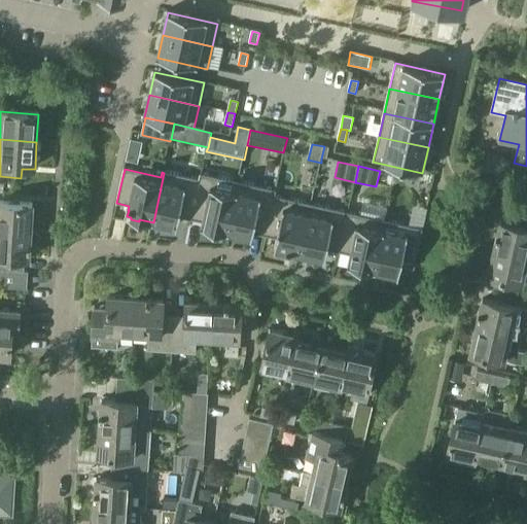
[(191,219),(202,175),(201,175),(199,180),(164,173),(153,222),(177,228),(179,217),(191,219)]
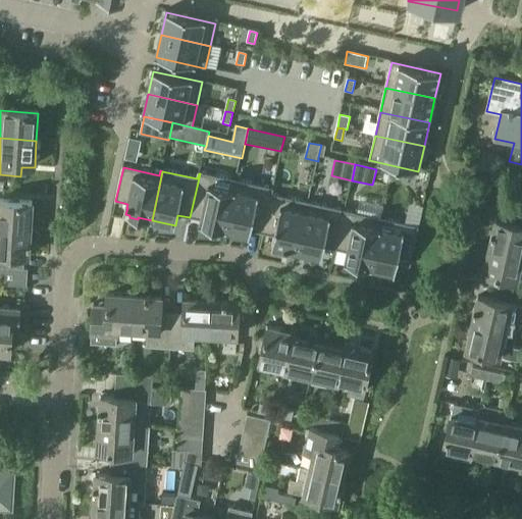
[(200,173),(190,217),(201,220),(200,225),(204,225),(204,228),(212,230),(212,227),(226,230),(237,182),(200,173)]
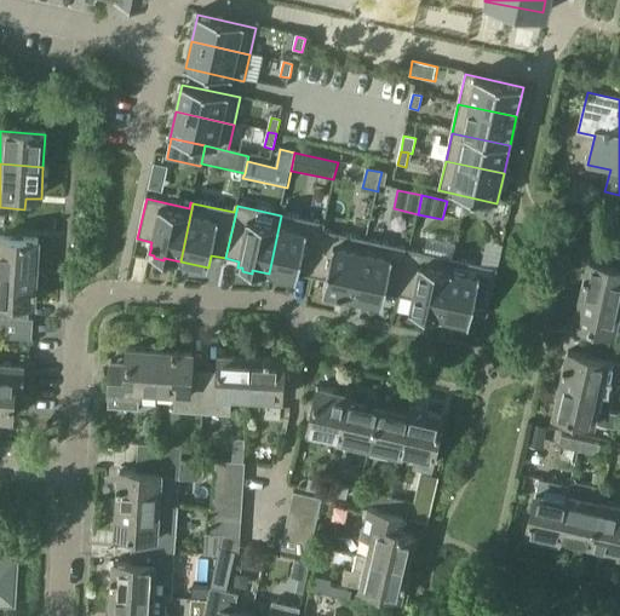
[(313,277),(323,225),(281,216),(269,274),(297,280),(298,275),(313,277)]
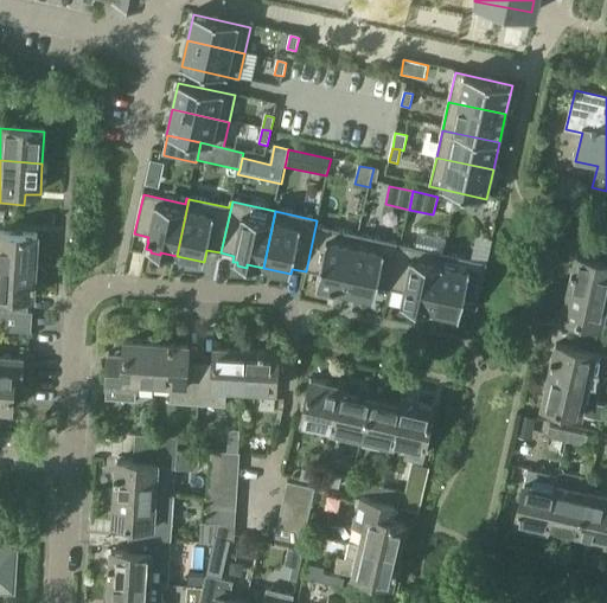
[(345,294),(358,236),(317,228),(318,220),(317,220),(306,271),(319,275),(317,287),(330,290),(334,292),(345,294)]
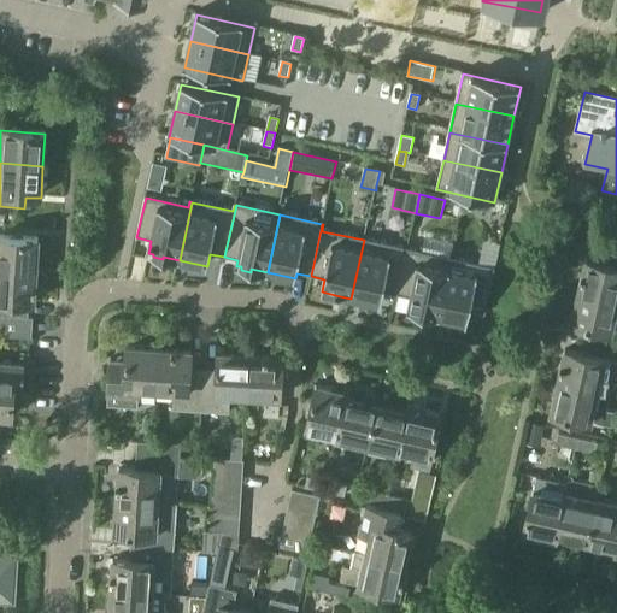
[(0,270),(36,273),(37,241),(0,239),(0,270)]
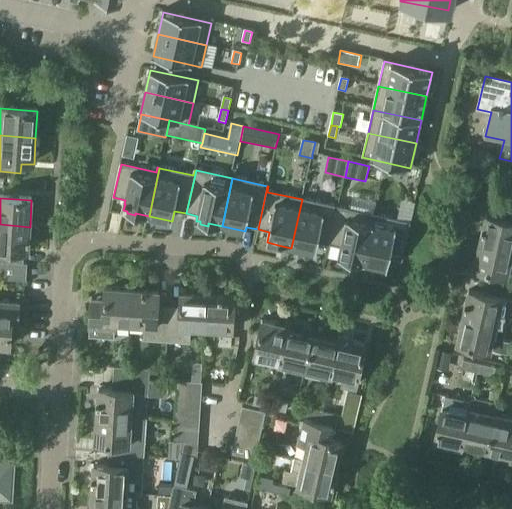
[(330,245),(338,207),(302,199),(291,248),(316,253),(318,243),(330,245)]
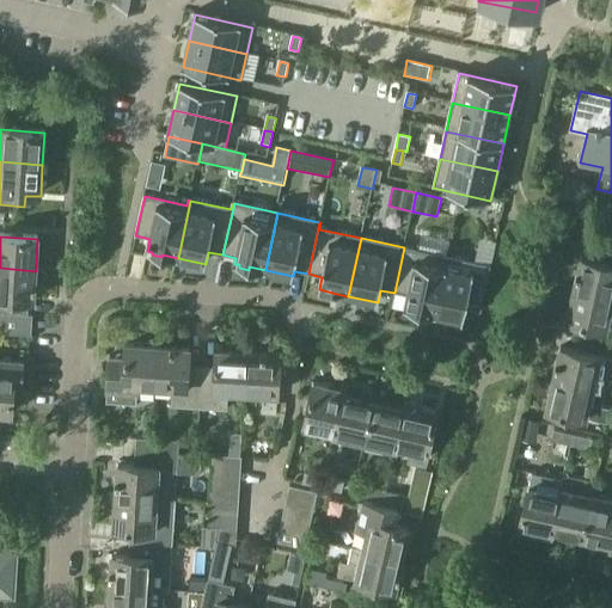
[(435,315),(448,258),(404,247),(395,293),(408,296),(405,308),(410,309),(409,312),(418,314),(420,312),(435,315)]
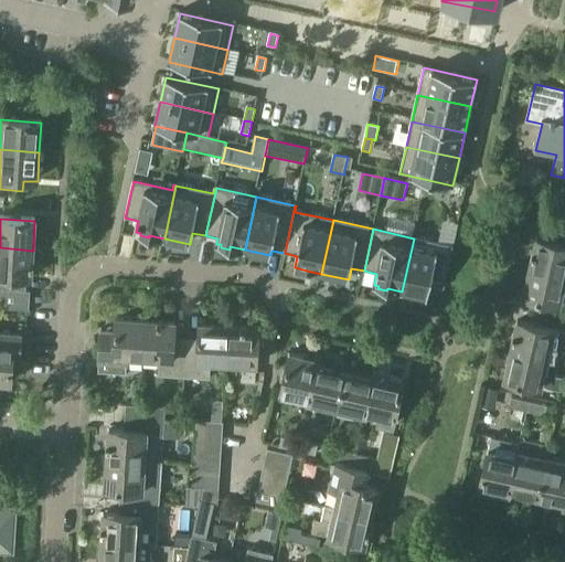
[(564,236),(564,237),(563,246),(536,240),(530,268),(564,276),(564,236)]
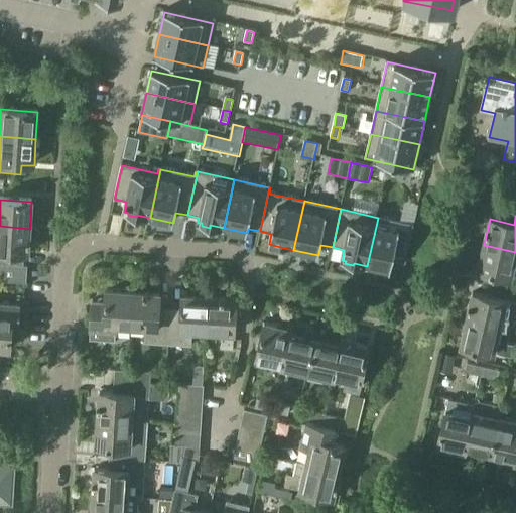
[(405,263),(413,226),(378,218),(367,266),(391,271),(393,261),(405,263)]
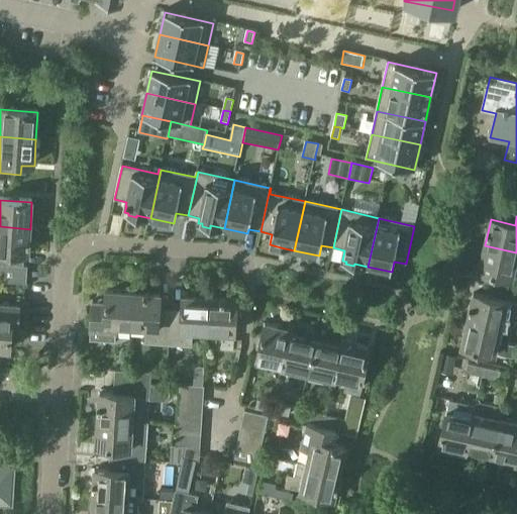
[(0,265),(6,266),(7,254),(28,255),(30,229),(0,226),(0,265)]
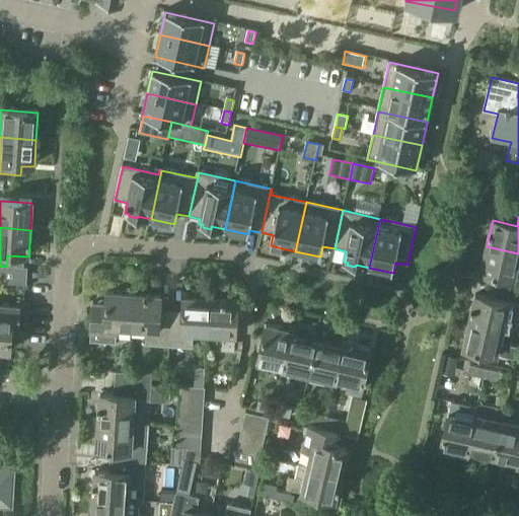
[(518,254),(518,253),(487,246),(480,273),(518,281),(518,269),(516,269),(518,254)]
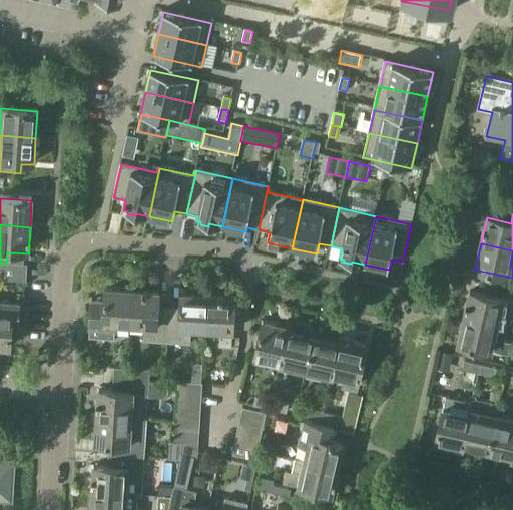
[(0,279),(14,280),(15,264),(6,264),(0,263),(0,279)]
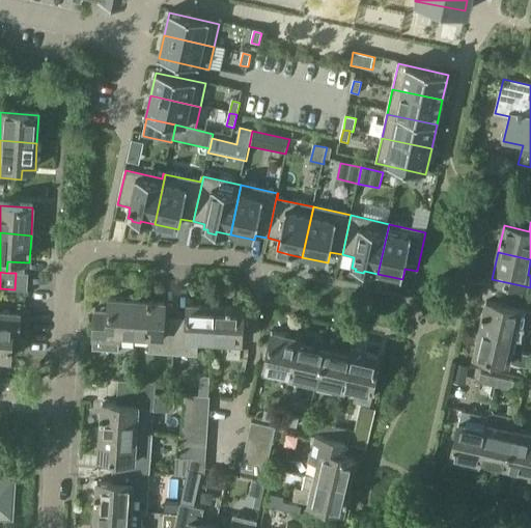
[(95,311),(92,351),(106,352),(118,353),(119,337),(135,338),(137,303),(109,301),(109,312),(95,311)]
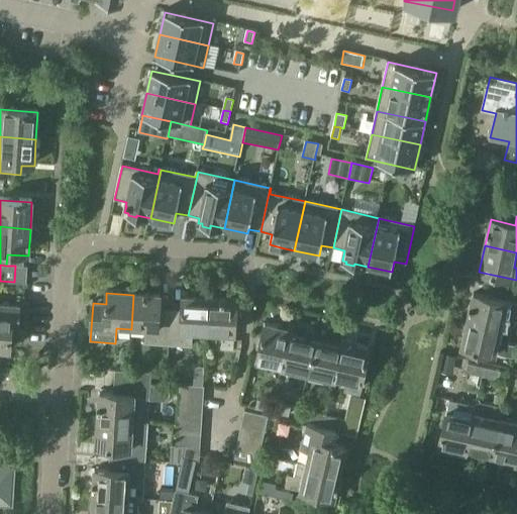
[(159,310),(160,297),(133,295),(131,329),(145,330),(144,345),(169,346),(171,318),(159,318),(159,310)]
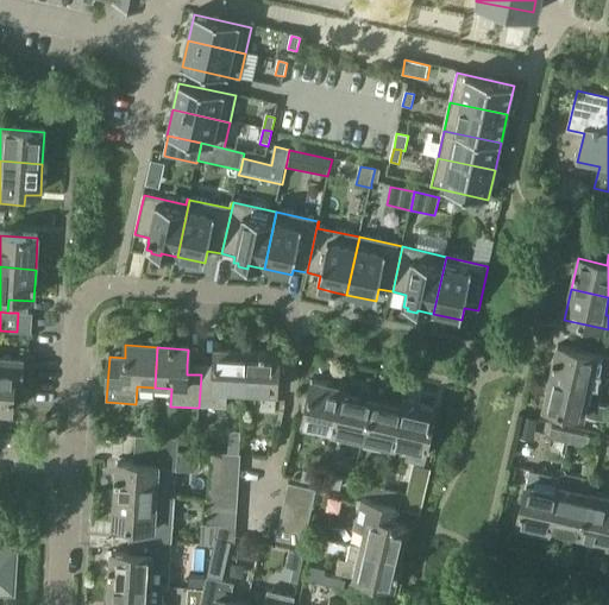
[(608,359),(558,347),(551,379),(589,388),(594,371),(608,373),(608,359)]
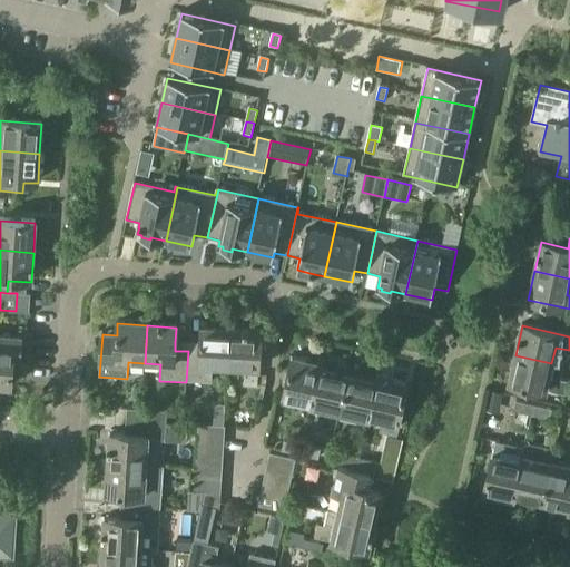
[(200,344),(199,352),(188,351),(186,382),(212,384),(213,368),(228,369),(232,331),(202,329),(200,344)]
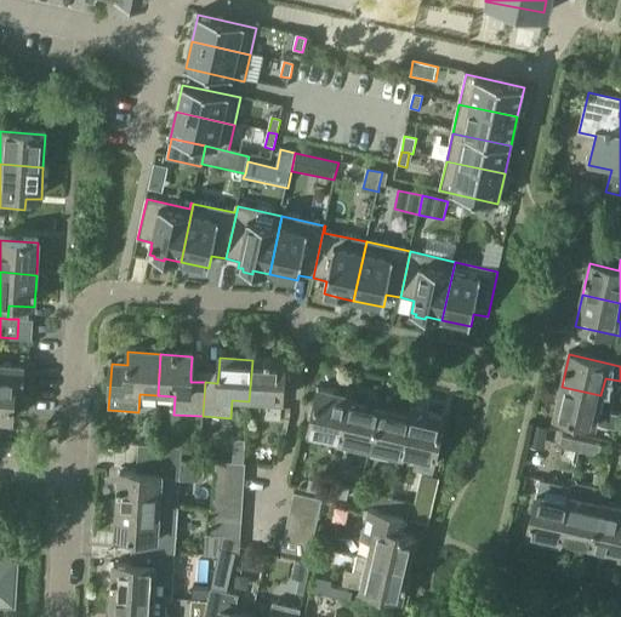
[(252,360),(249,401),(266,403),(266,421),(290,422),(291,410),(281,409),(284,363),(252,360)]
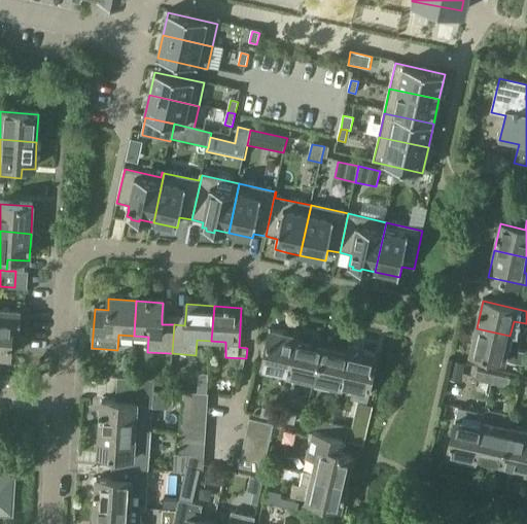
[(0,356),(10,357),(13,313),(1,312),(0,320),(0,356)]
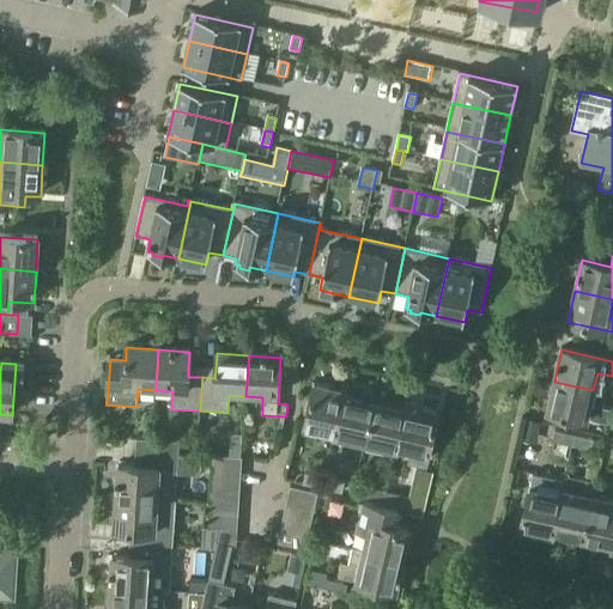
[(547,412),(607,425),(611,410),(601,409),(605,393),(593,390),(554,382),(547,412)]
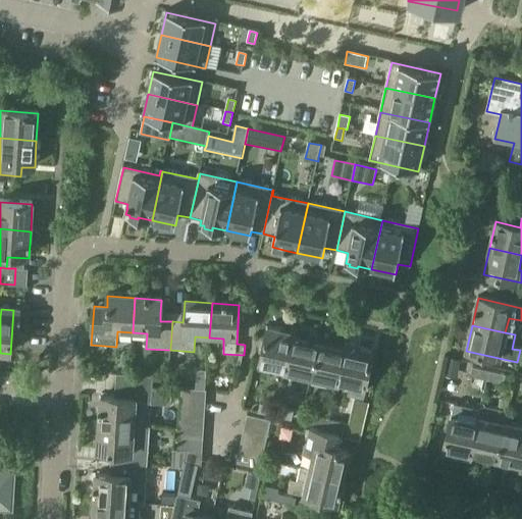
[(293,339),(294,339),(295,334),(267,328),(257,371),(269,373),(271,364),(285,368),(293,339)]
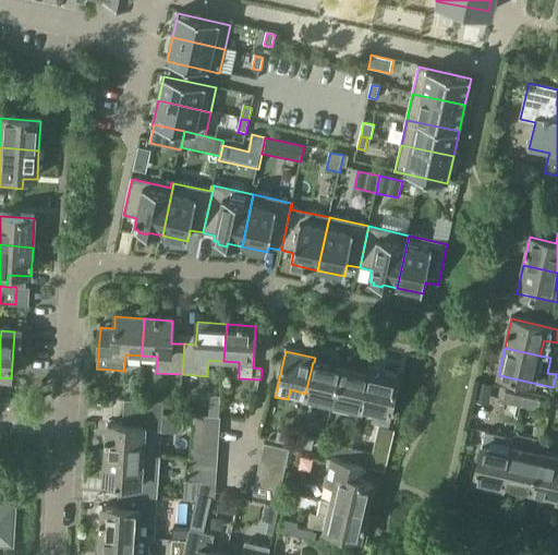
[(305,394),(304,398),(331,403),(340,369),(314,362),(313,362),(305,394)]
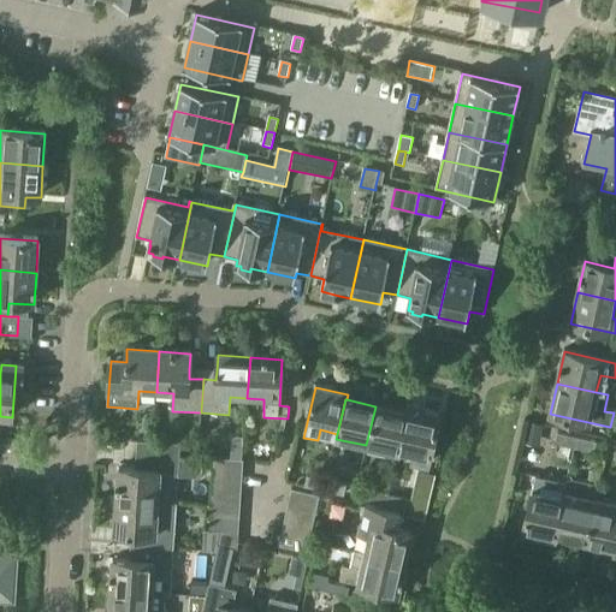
[(407,414),(406,414),(375,406),(366,445),(398,452),(400,447),(398,447),(407,414)]
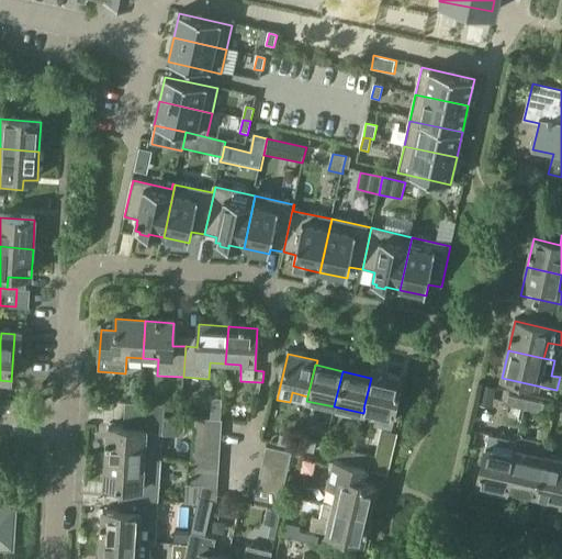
[(371,378),(363,409),(364,409),(379,412),(375,423),(390,426),(393,410),(404,412),(411,386),(400,382),(400,379),(371,372),(370,378),(371,378)]
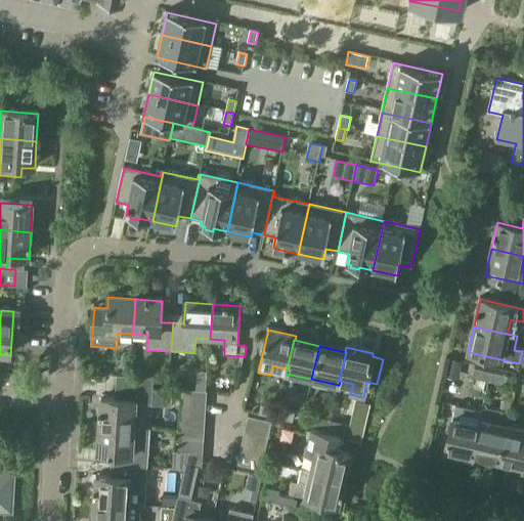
[(475,371),(473,379),(489,383),(491,374),(475,371)]
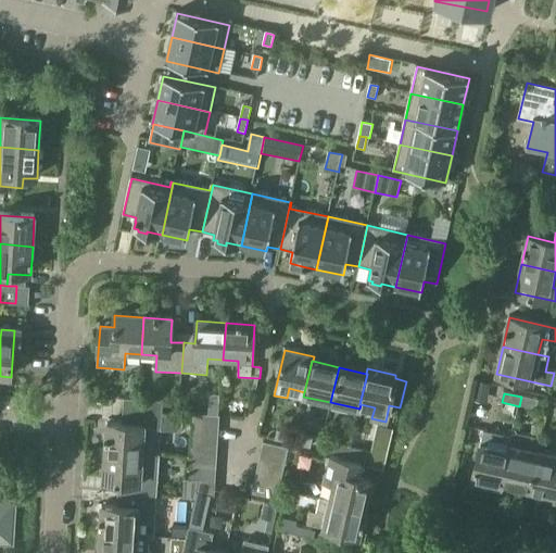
[(521,397),(519,406),(536,410),(539,401),(521,397)]
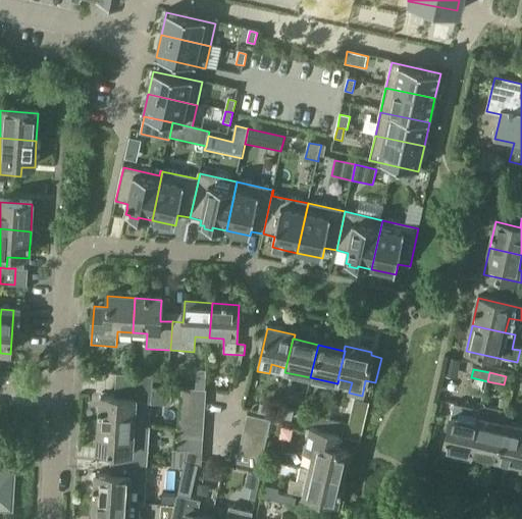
[(153,378),(123,376),(122,387),(152,390),(152,387),(153,378)]
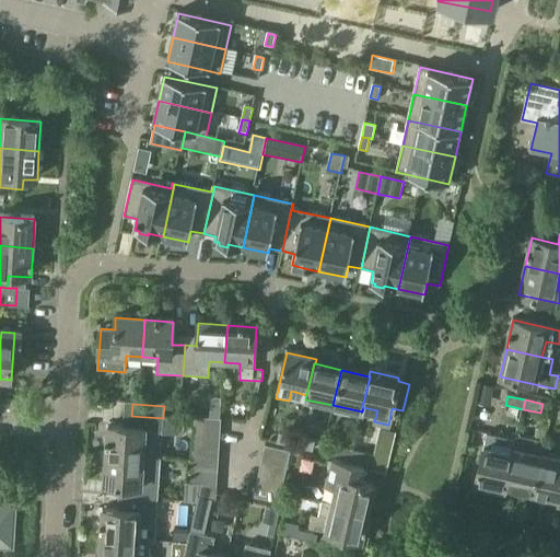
[(162,443),(163,418),(131,416),(131,428),(123,428),(108,427),(107,456),(161,460),(162,443)]
